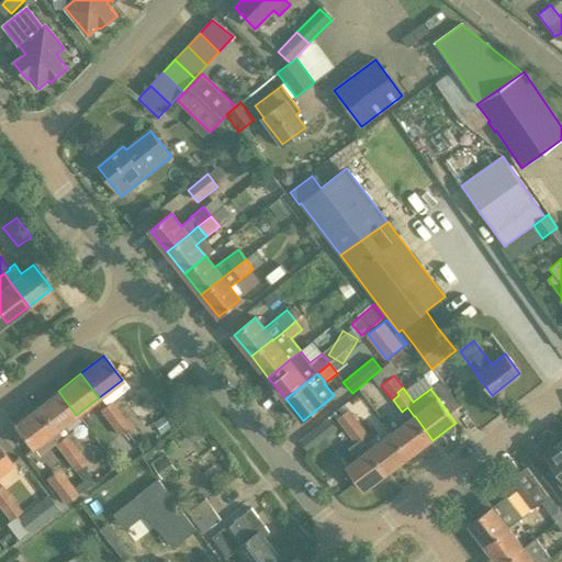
[(58,391),(35,407),(54,431),(76,415),(58,391)]
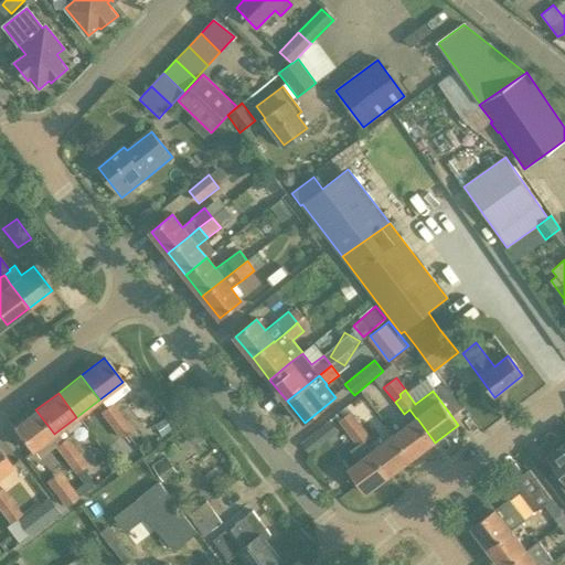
[(112,403),(99,412),(120,438),(131,429),(112,403)]
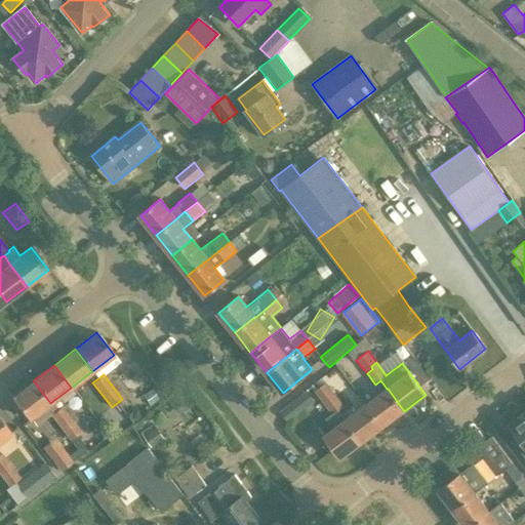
[(56,411),(50,403),(33,380),(11,397),(35,428),(51,415),(56,411)]
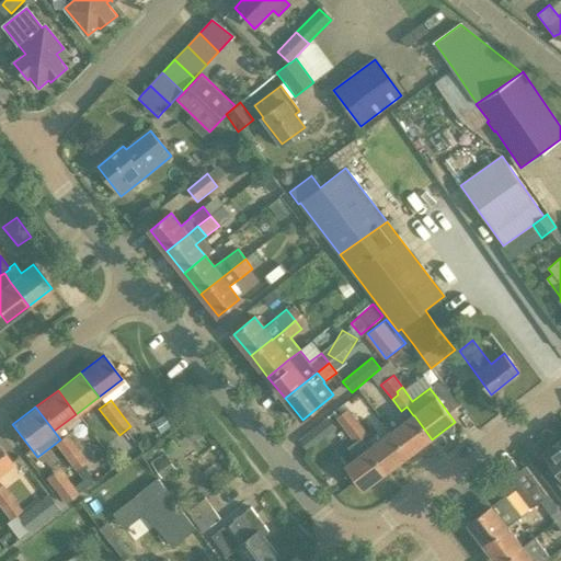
[(353,428),(358,424),(348,410),(336,419),(345,430),(351,425),(353,428)]
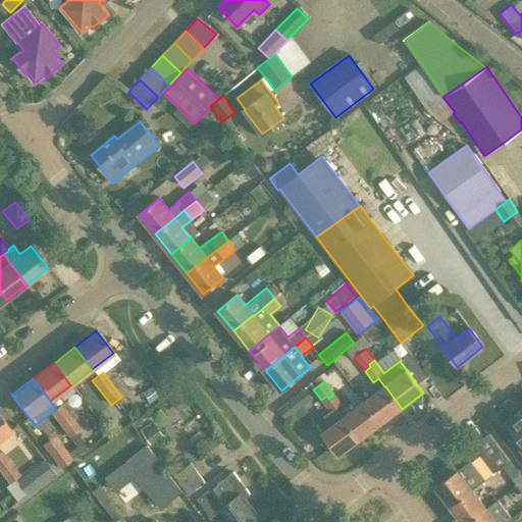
[(380,424),(402,409),(385,386),(384,386),(364,402),(380,424)]
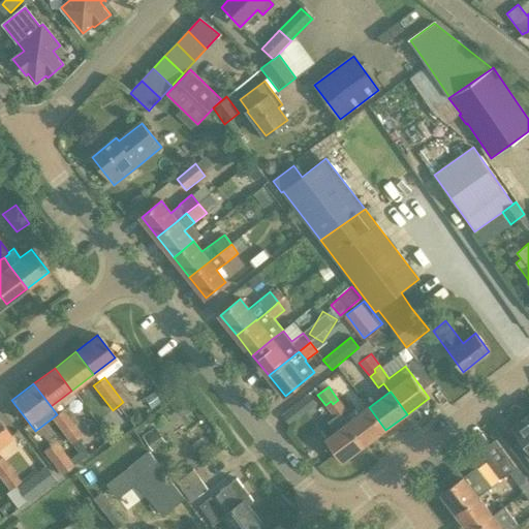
[(282,415),(290,425),(316,403),(308,394),(282,415)]
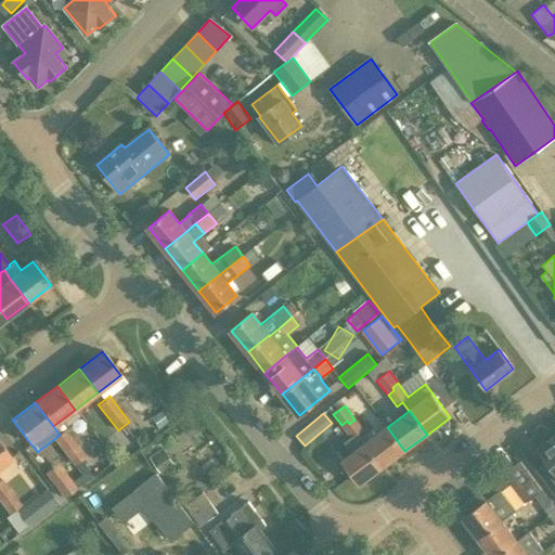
[(341,462),(359,485),(382,467),(364,444),(357,434),(362,430),(355,420),(349,424),(347,421),(341,425),(350,438),(344,442),(351,454),(341,462)]
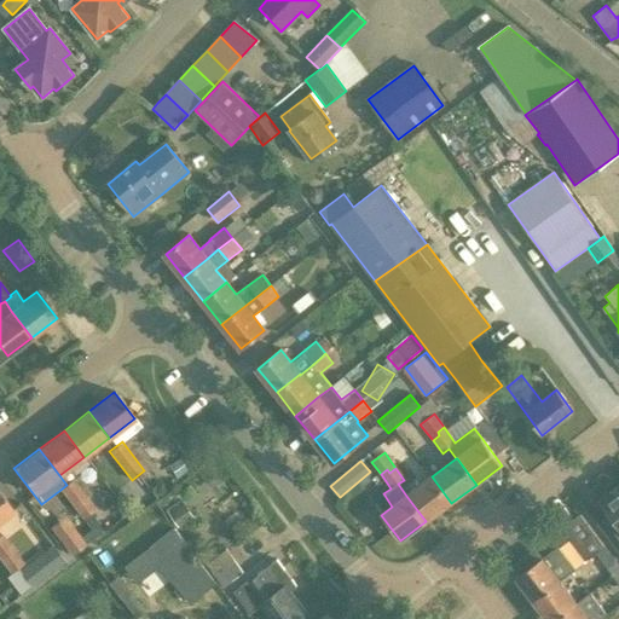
[(451,503),(432,476),(406,496),(426,521),(451,503)]
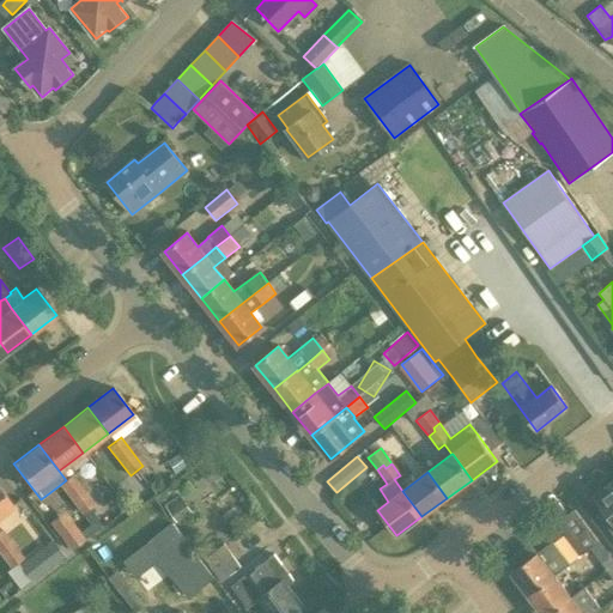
[(60,485),(71,499),(84,490),(72,475),(66,480),(60,485)]
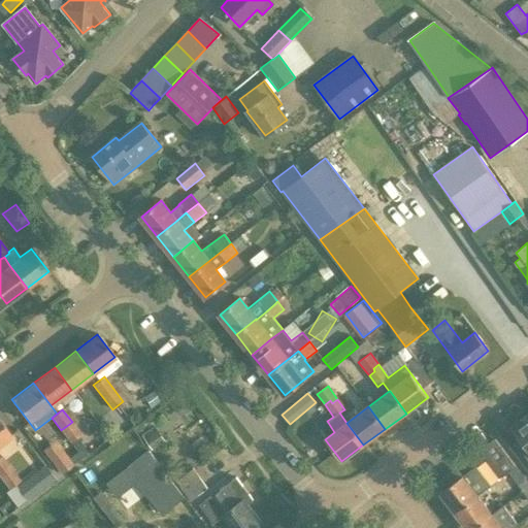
[(527,413),(510,427),(522,441),(512,449),(527,469),(527,413)]
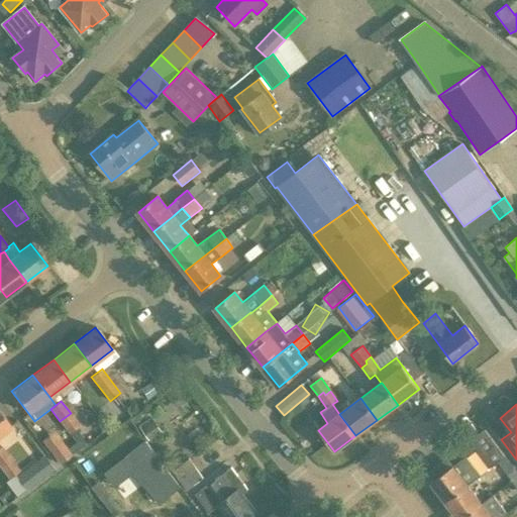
[(0,412),(0,434),(11,426),(0,412)]
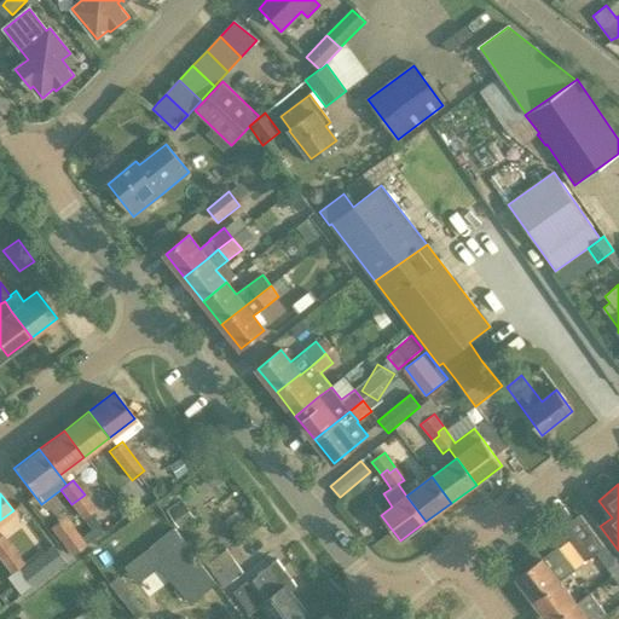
[(82,519),(96,509),(85,495),(71,504),(82,519)]
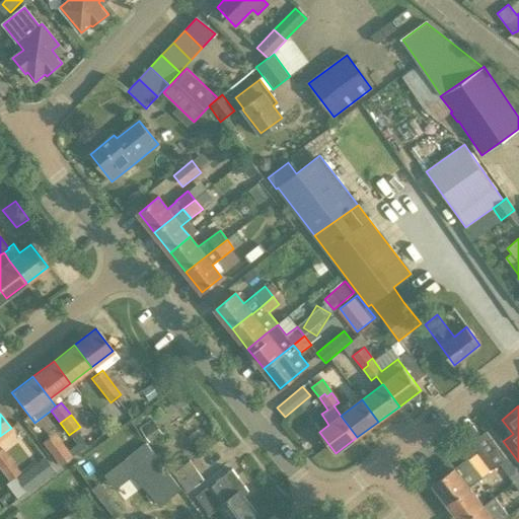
[(57,462),(68,453),(55,437),(44,446),(57,462)]
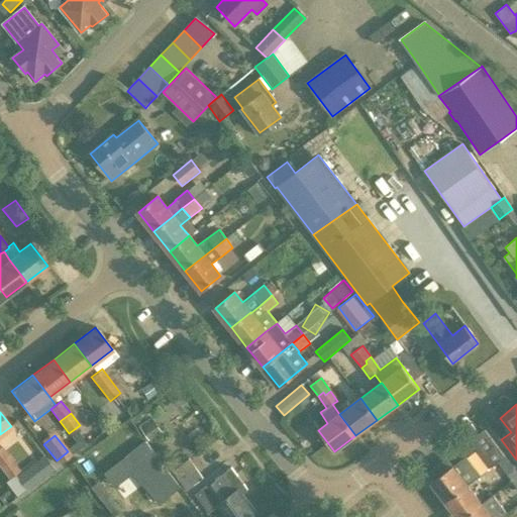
[(0,464),(4,461),(6,464),(11,460),(1,446),(0,446),(0,464)]
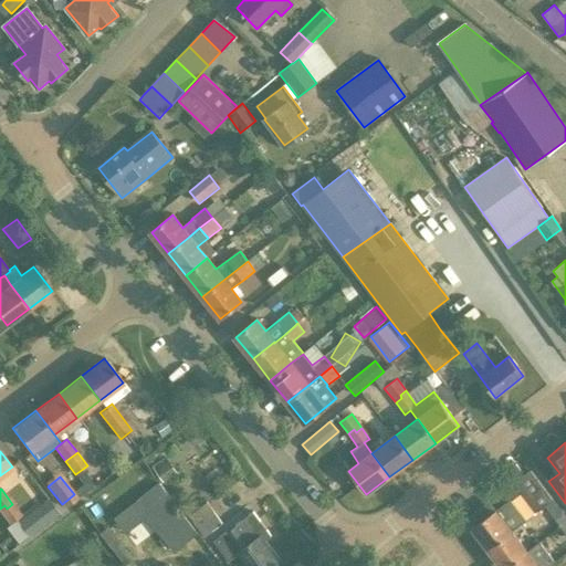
[(528,500),(537,512),(553,501),(544,489),(528,500)]
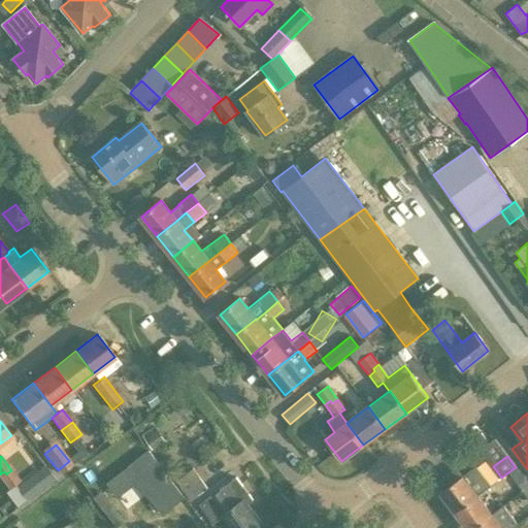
[(175,505),(149,470),(139,458),(105,484),(116,498),(136,483),(161,516),(175,505)]
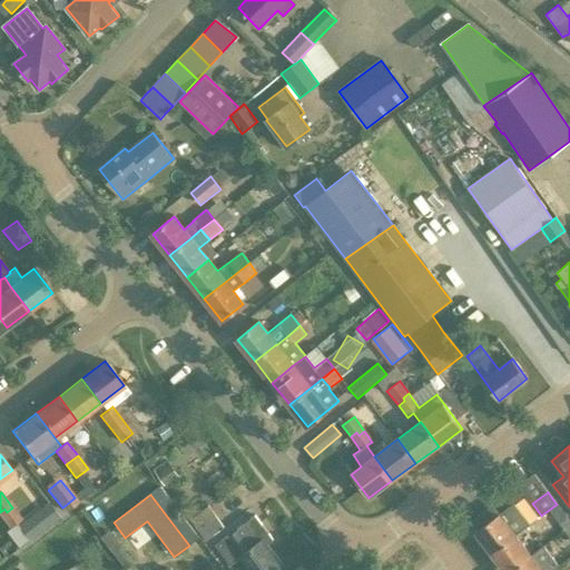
[(499,514),(475,533),(491,554),(516,536),(530,524),(513,503),(499,514)]
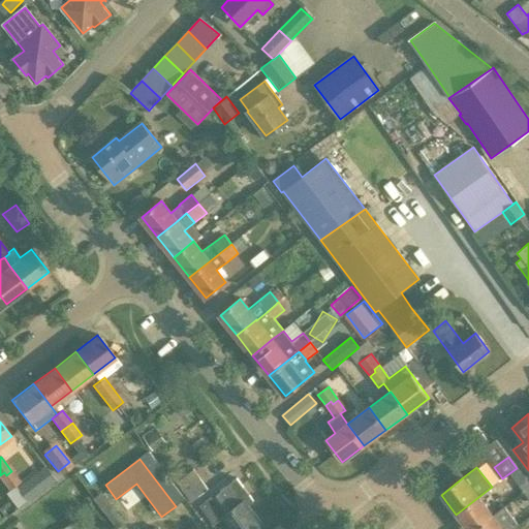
[(190,502),(208,490),(194,469),(177,481),(190,502)]
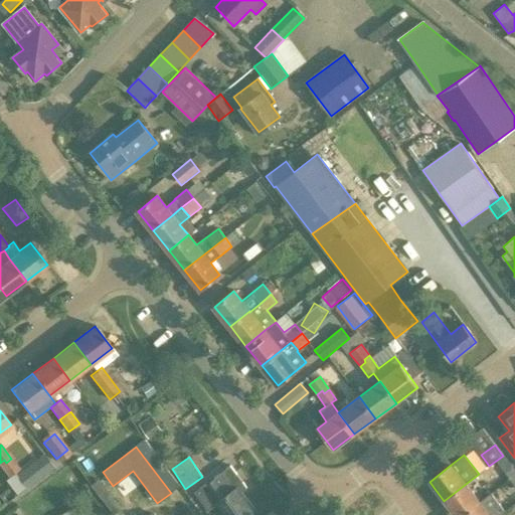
[(19,469),(11,459),(6,463),(4,460),(0,463),(0,466),(8,477),(19,469)]
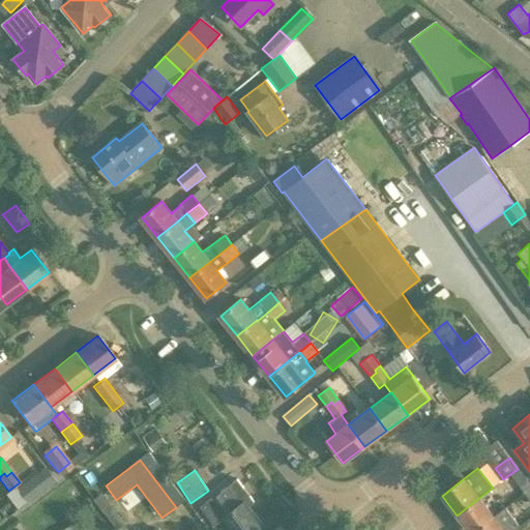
[(525,493),(529,489),(529,484),(524,476),(517,482),(525,493)]
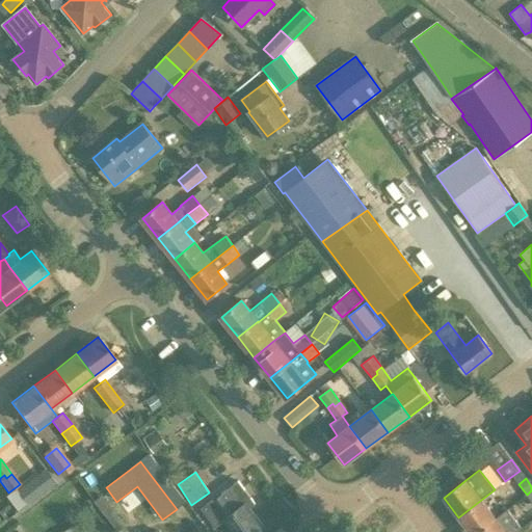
[(40,495),(29,480),(16,490),(26,504),(27,504),(40,495)]
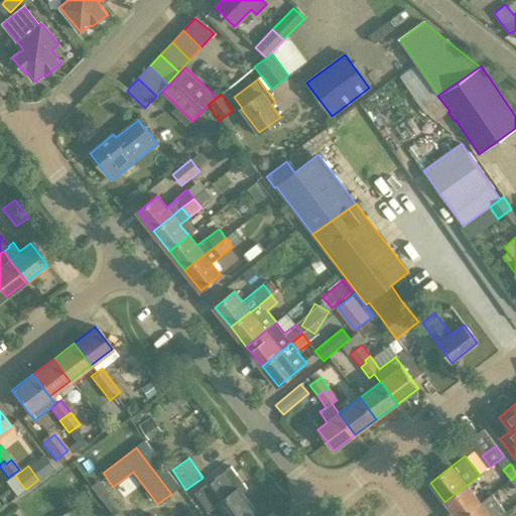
[(206,487),(205,486),(196,493),(209,510),(218,503),(227,515),(250,515),(256,512),(241,494),(247,489),(231,467),(206,487)]
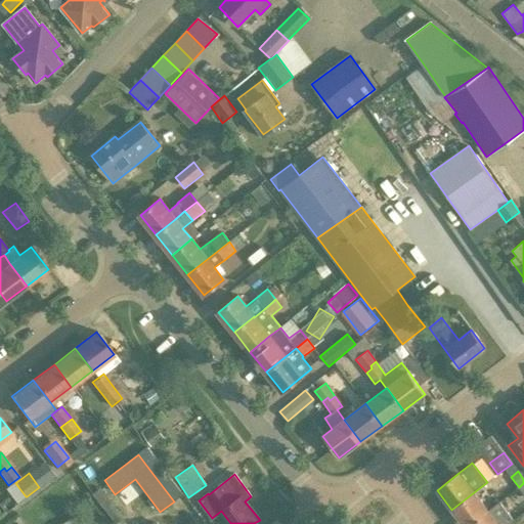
[(451,510),(463,523),(470,523),(487,511),(474,492),(451,510)]
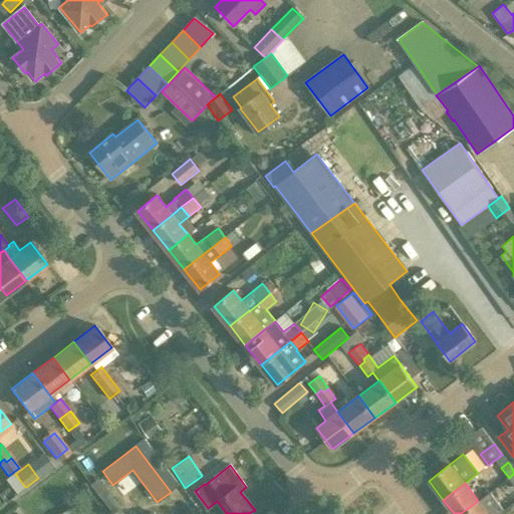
[(478,501),(461,513),(500,513),(504,512),(490,493),(478,501)]
